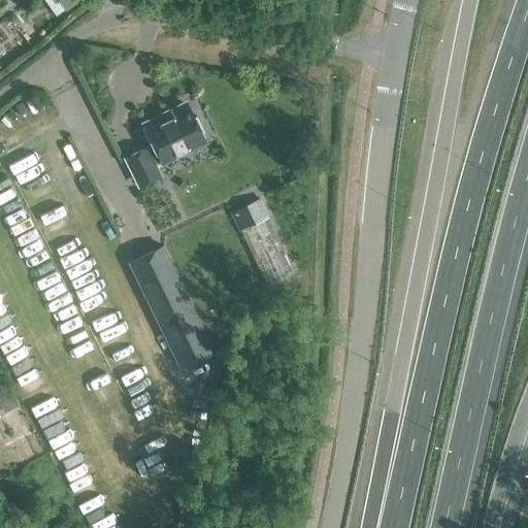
[(79,0),(54,0),(56,3),(59,0),(66,10),(79,0)]
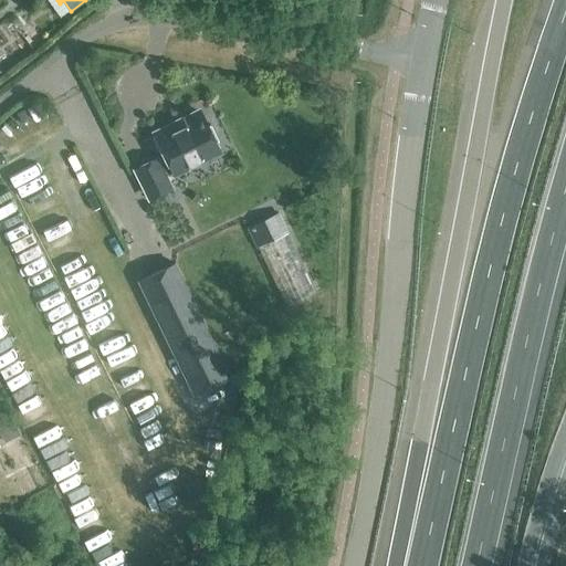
[(155,159),(135,169),(148,197),(168,187),(163,175),(173,170),(174,171),(217,150),(198,112),(155,133),(167,158),(157,163),(155,159)]
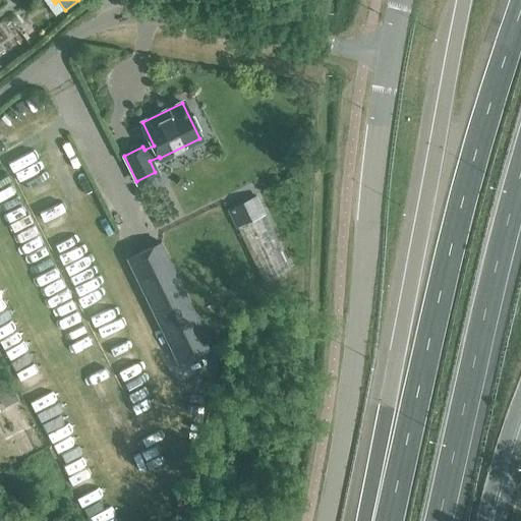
[(255,194),(227,209),(264,282),(291,268),(255,194)]
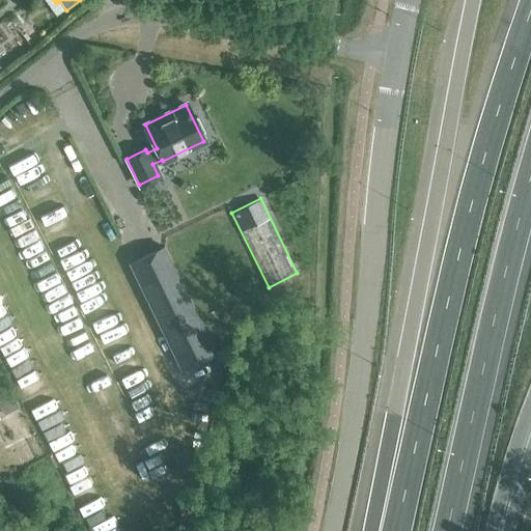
[(217,352),(163,247),(130,264),(184,369),(188,366),(217,352)]
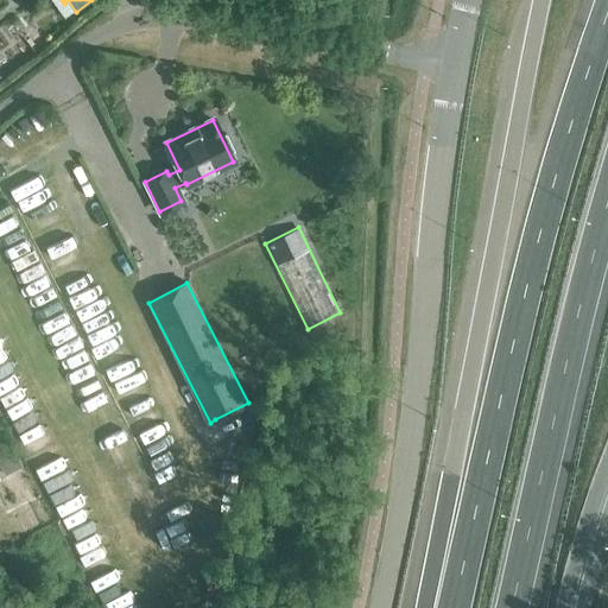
[(21,464),(12,445),(0,451),(0,463),(5,474),(21,464)]
